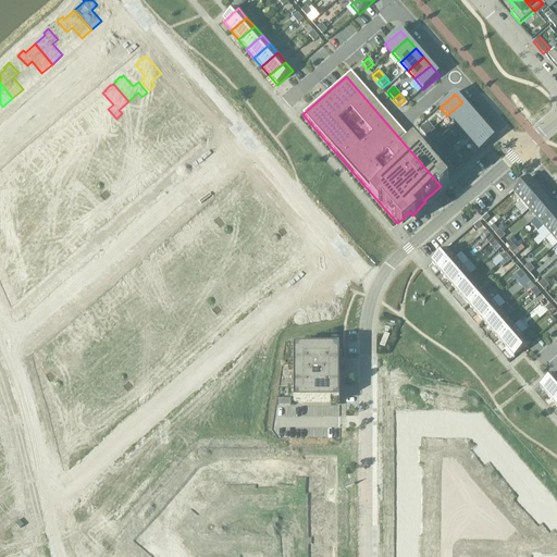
[(447,115),(456,125),(471,112),(462,102),(447,115)]
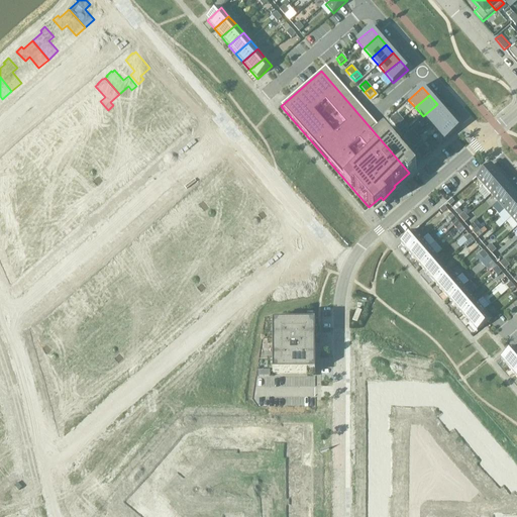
[(77,102),(75,104),(89,120),(98,112),(101,116),(106,112),(98,102),(93,106),(84,96),(82,98),(81,97),(76,102),(77,102)]
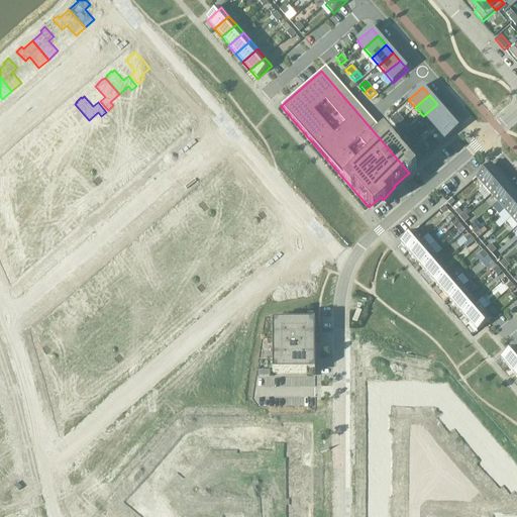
[(68,110),(65,112),(75,123),(70,127),(78,136),(83,131),(80,128),(89,120),(75,104),(73,105),(72,105),(67,110),(68,110)]
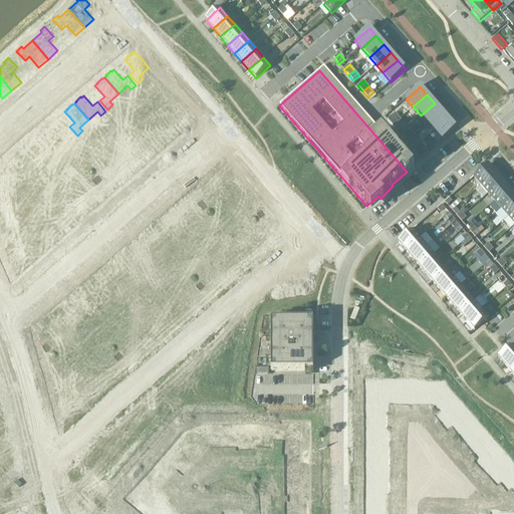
[(421,115),(427,123),(442,111),(435,103),(421,115)]
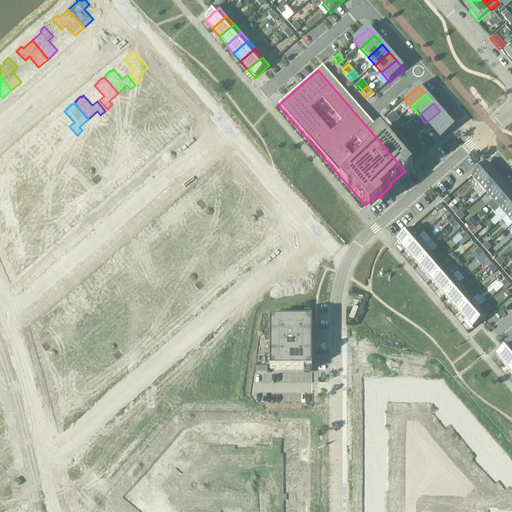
[(172,111),(163,119),(176,133),(177,132),(178,132),(184,126),(185,125),(172,111)]
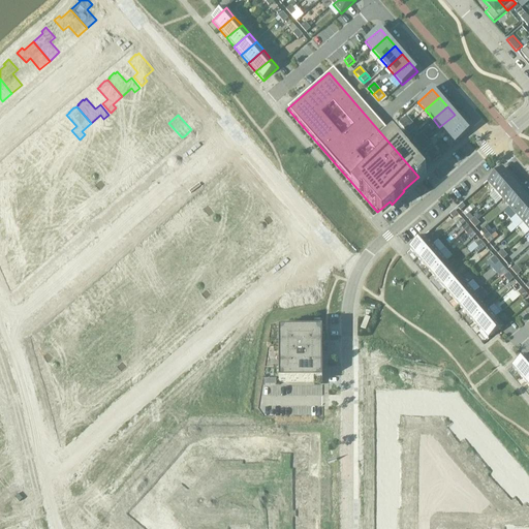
[(439,127),(446,135),(461,123),(455,115),(439,127)]
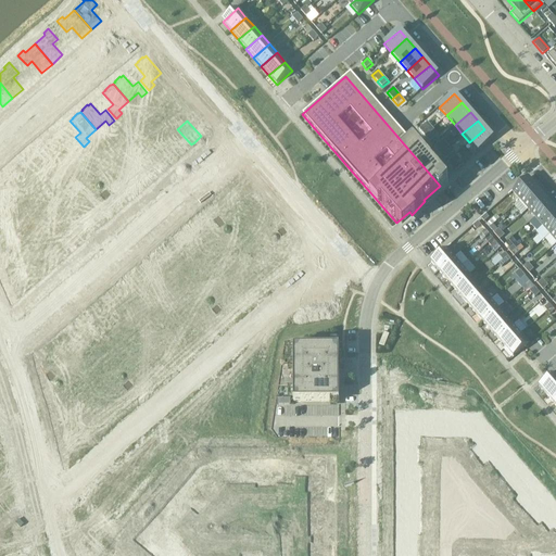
[(419,129),(425,136),(432,128),(427,123),(419,129)]
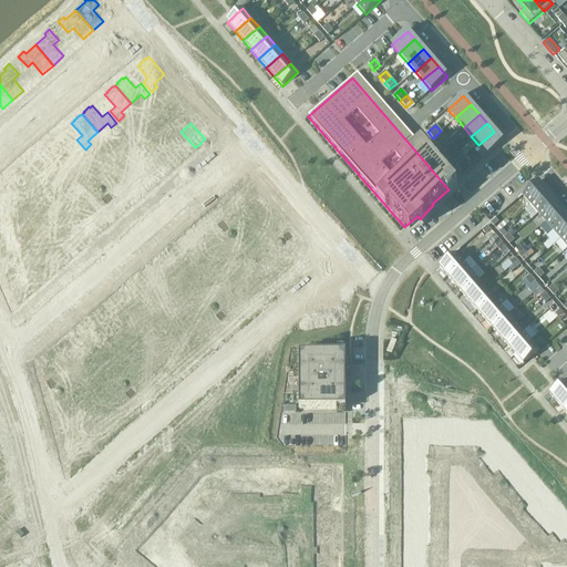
[(441,131),(433,138),(439,145),(446,137),(441,131)]
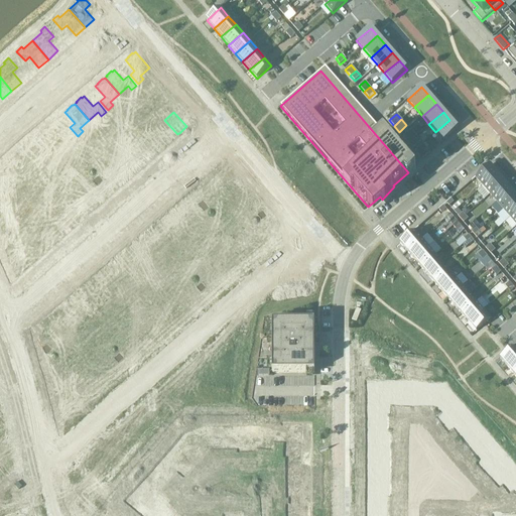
[(164,120),(155,128),(167,142),(168,141),(169,141),(175,136),(177,134),(164,120)]
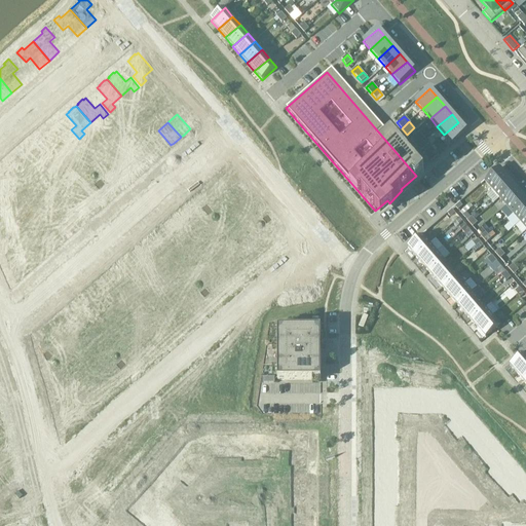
[(458,122),(444,135),(452,144),(466,132),(458,122)]
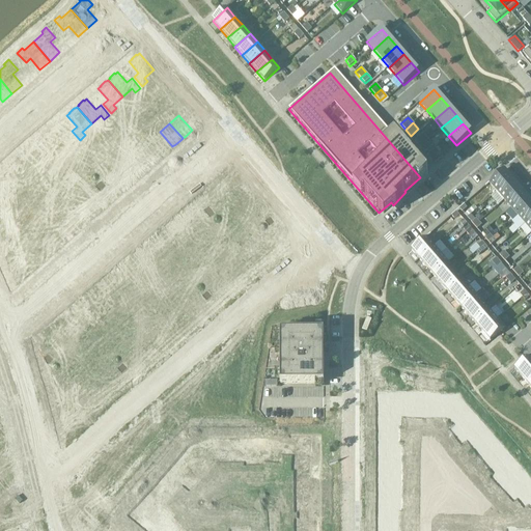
[(48,132),(46,134),(60,150),(70,142),(73,146),(78,142),(70,132),(64,136),(55,126),(53,128),(52,127),(47,132),(48,132)]
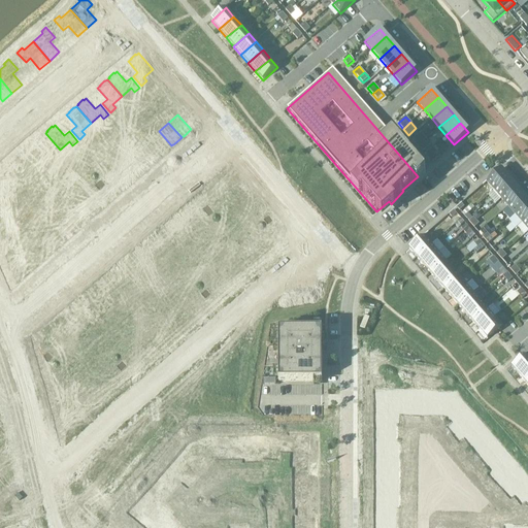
[(159,131),(150,139),(162,154),(164,152),(164,153),(171,146),(170,146),(171,145),(159,131)]
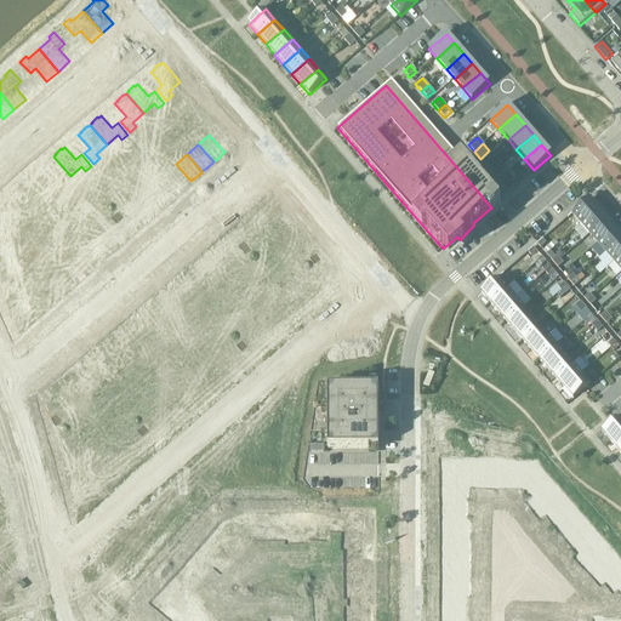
[(45,164),(41,166),(53,180),(47,184),(57,195),(63,189),(60,186),(70,176),(53,157),(51,158),(50,158),(44,164),(45,164)]
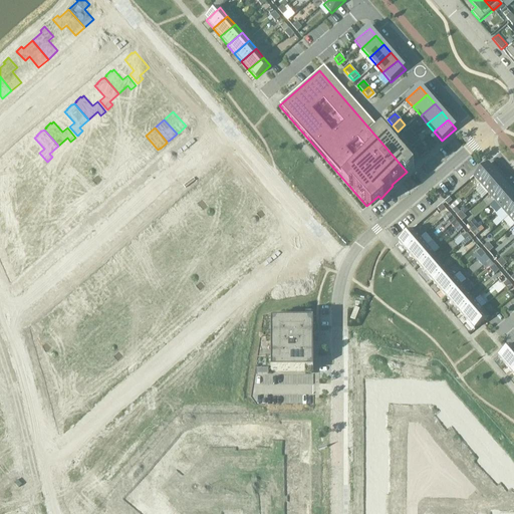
[(402,137),(407,142),(415,136),(409,130),(402,137)]
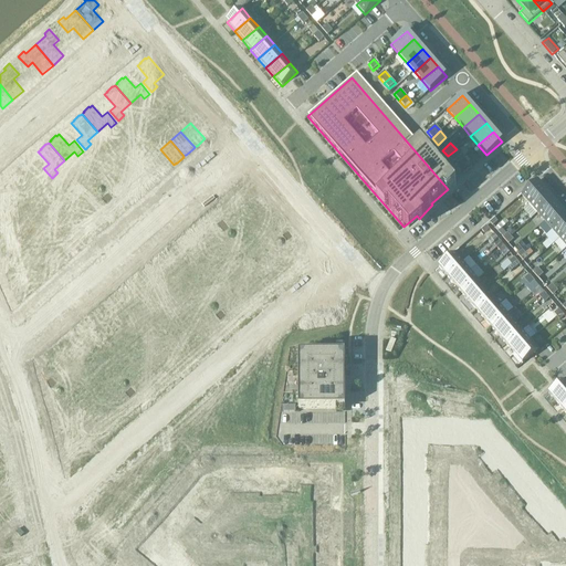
[(457,149),(448,156),(453,163),(462,156),(457,149)]
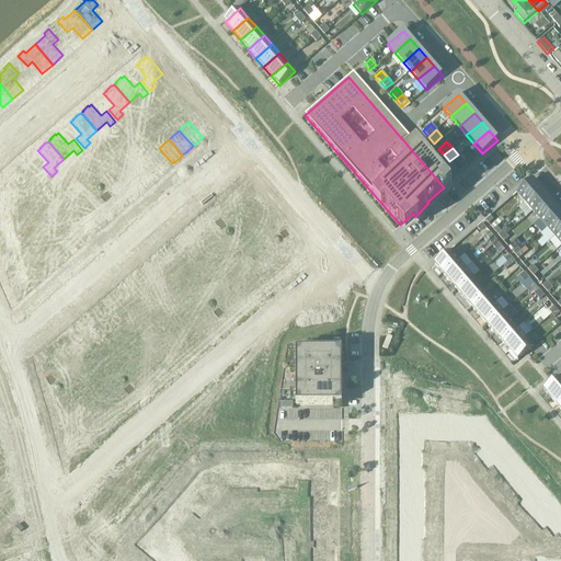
[(151,153),(141,162),(155,179),(156,178),(157,178),(164,171),(165,169),(151,153)]
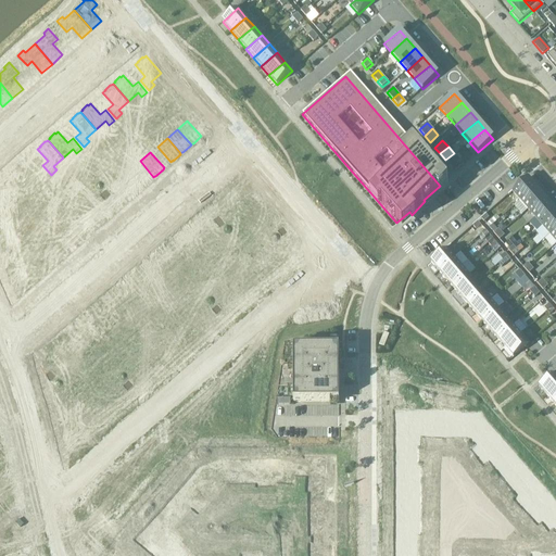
[(447,163),(453,168),(462,162),(456,155),(447,163)]
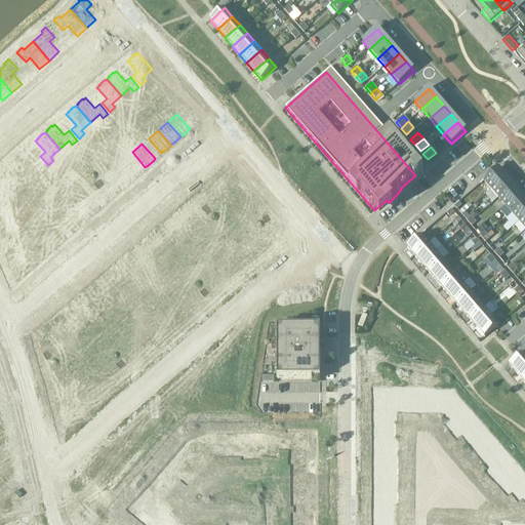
[(16,157),(14,159),(29,175),(38,167),(41,171),(46,167),(38,157),(33,161),(24,151),(22,153),(21,152),(15,157),(16,157)]
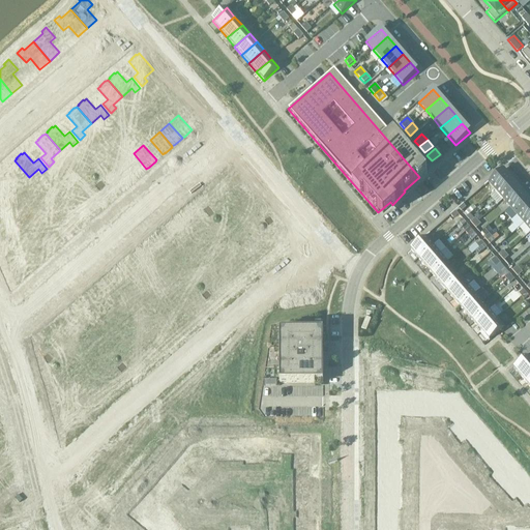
[(134,153),(124,162),(137,176),(139,175),(146,170),(145,169),(146,169),(134,153)]
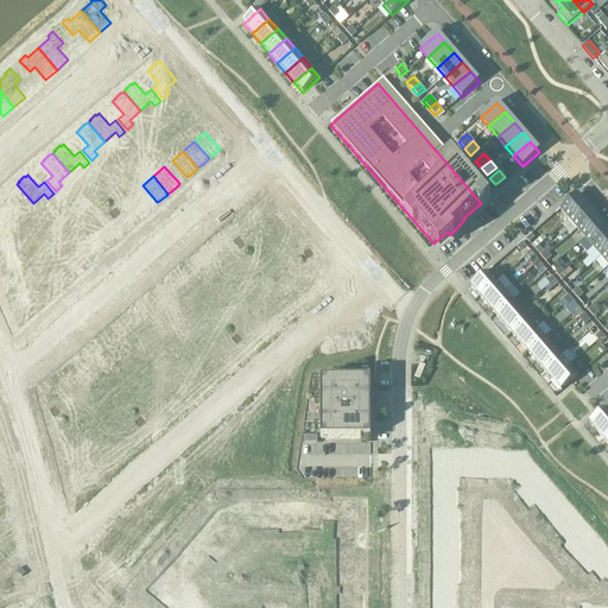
[(8,191),(5,194),(17,207),(11,211),(20,222),(26,216),(23,213),(33,203),(17,184),(14,185),(13,185),(7,191),(8,191)]
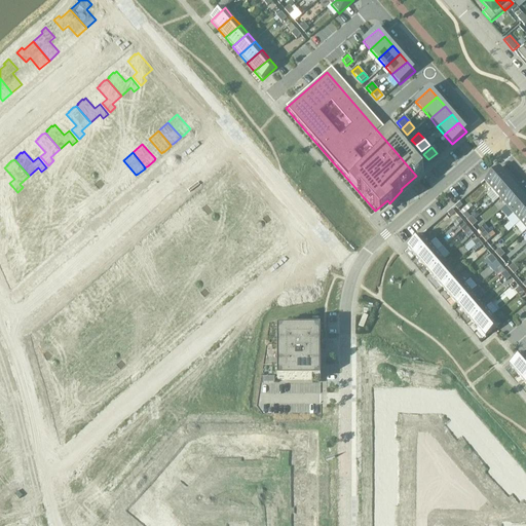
[(123,160),(114,168),(126,183),(128,182),(136,177),(135,176),(136,175),(123,160)]
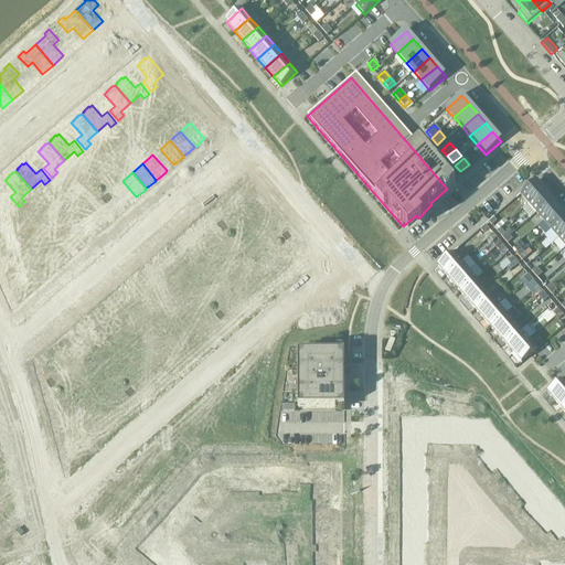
[(529,204),(544,191),(536,181),(520,195),(529,204)]
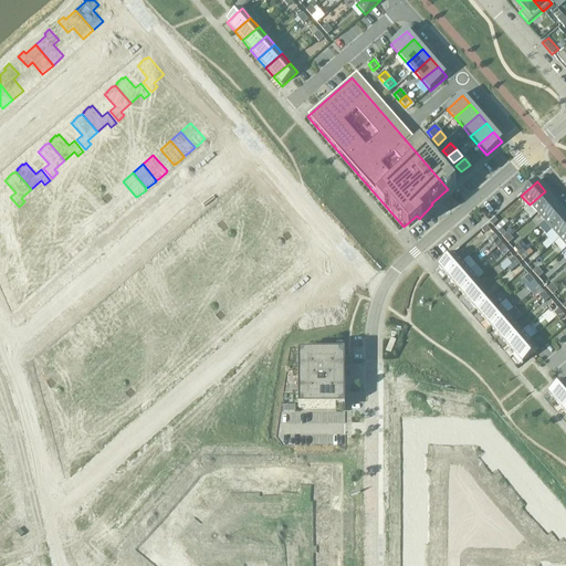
[(113,190),(102,199),(116,215),(118,213),(126,207),(125,207),(126,206),(113,190)]
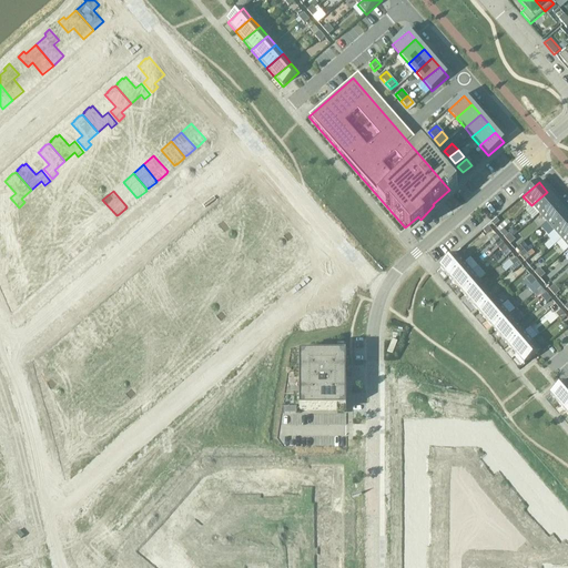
[(555,201),(547,192),(531,205),(539,214),(555,201)]
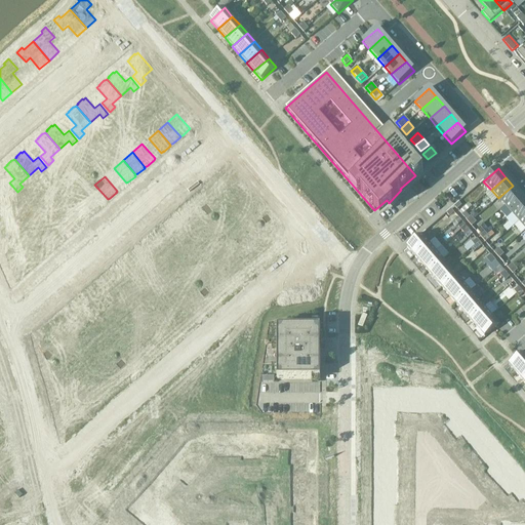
[(520,194),(513,186),(498,198),(506,206),(520,194)]
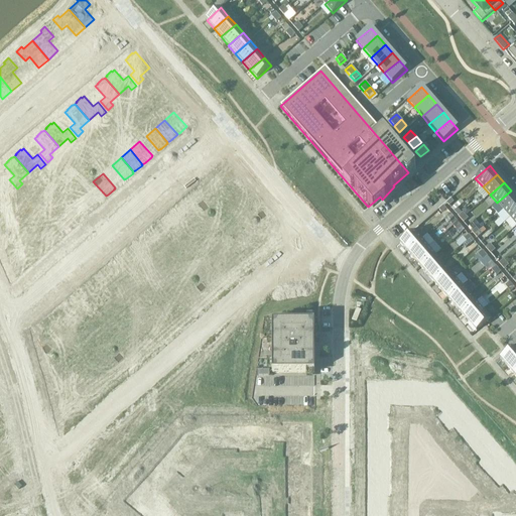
[(503,211),(515,199),(515,196),(511,190),(497,203),(503,211)]
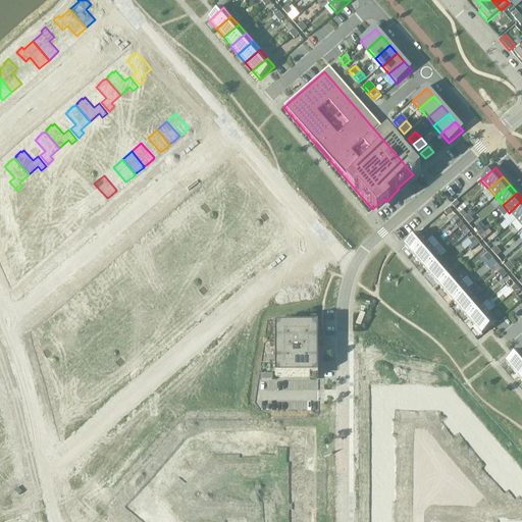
[(5,200),(0,203),(0,212),(9,205),(5,200)]
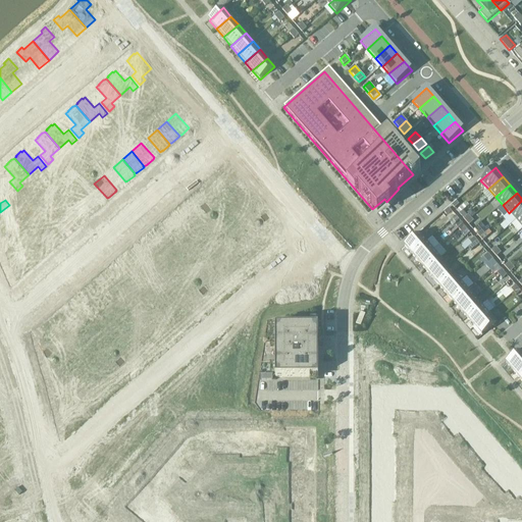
[(521,215),(521,201),(509,213),(516,221),(521,215)]
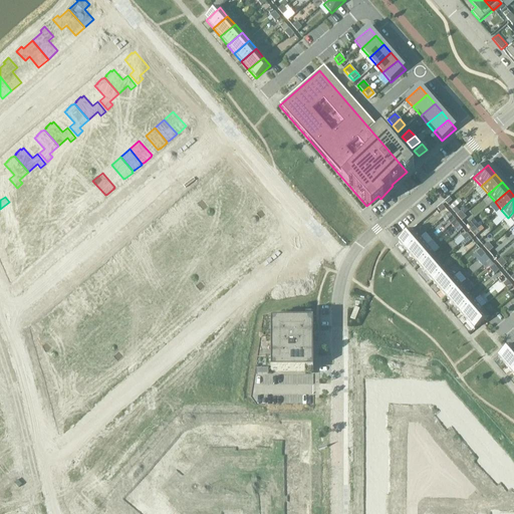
[(68,202),(59,210),(71,225),(72,224),(79,219),(78,218),(80,217),(68,202)]
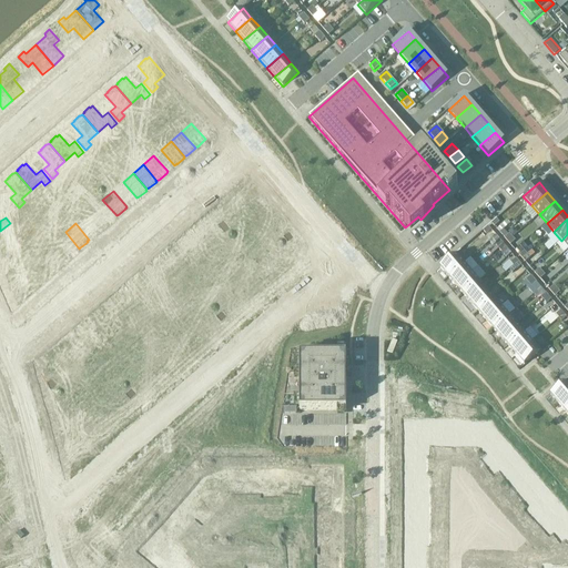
[(514,227),(508,232),(513,237),(518,233),(514,227)]
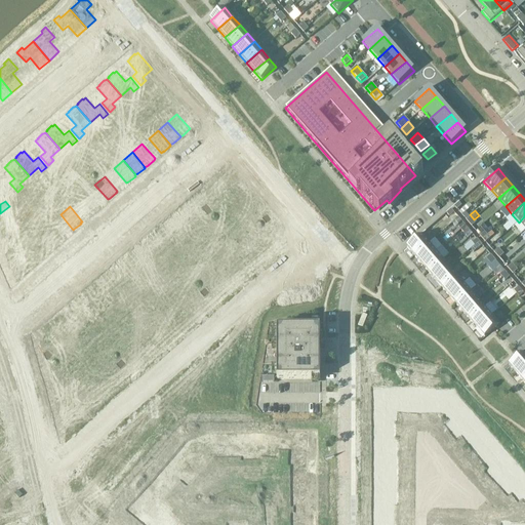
[(61,214),(50,223),(64,238),(66,236),(72,231),(72,230),(73,230),(61,214)]
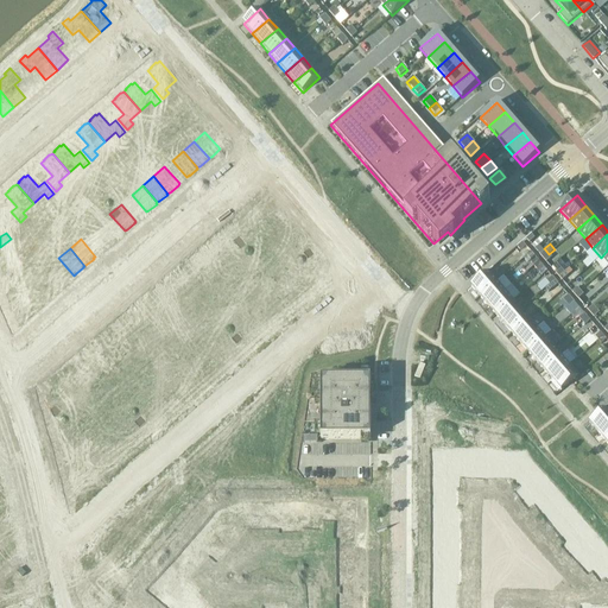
[(1,255),(0,257),(0,283),(0,284),(23,265),(12,253),(5,259),(1,255)]
